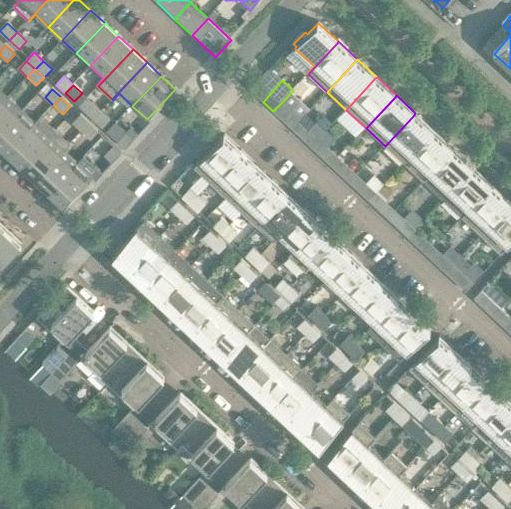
[(0,106),(0,134),(22,111),(8,98),(0,106)]
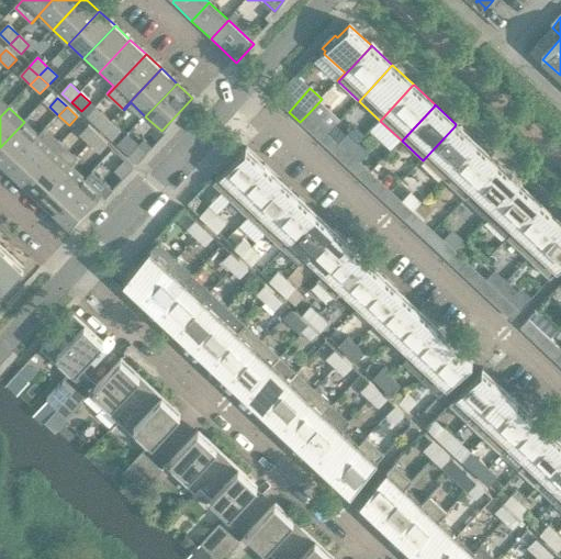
[(93,122),(102,131),(111,122),(102,113),(93,122)]
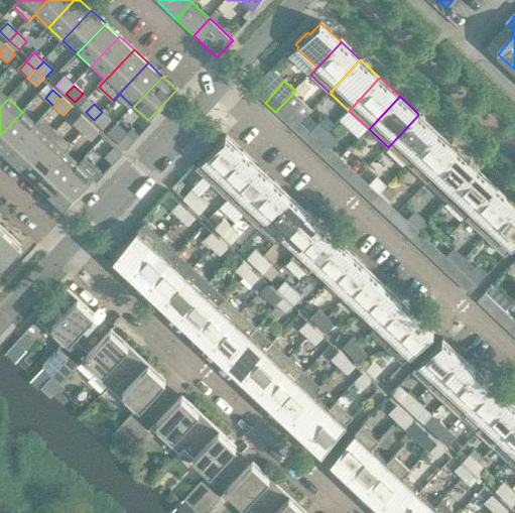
[(0,135),(0,148),(8,155),(42,118),(41,117),(35,124),(22,112),(0,135)]
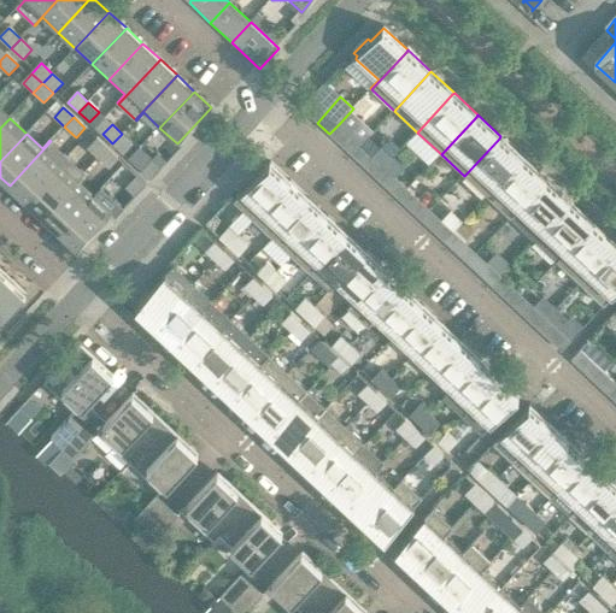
[(122,134),(112,143),(124,154),(133,145),(122,134)]
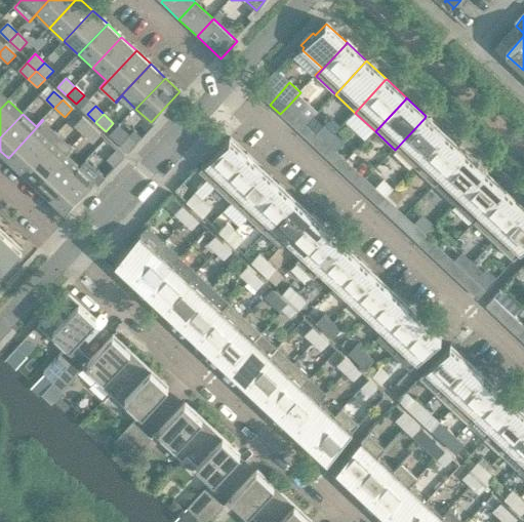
[(296,114),(289,122),(299,132),(308,124),(296,114)]
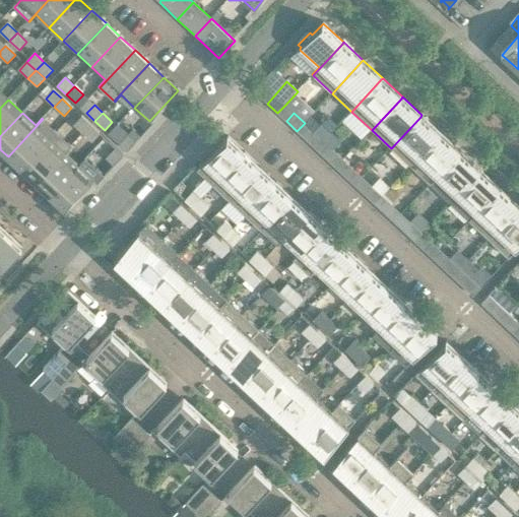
[(420,117),(391,148),(410,167),(440,135),(442,133),(422,115),(420,117)]
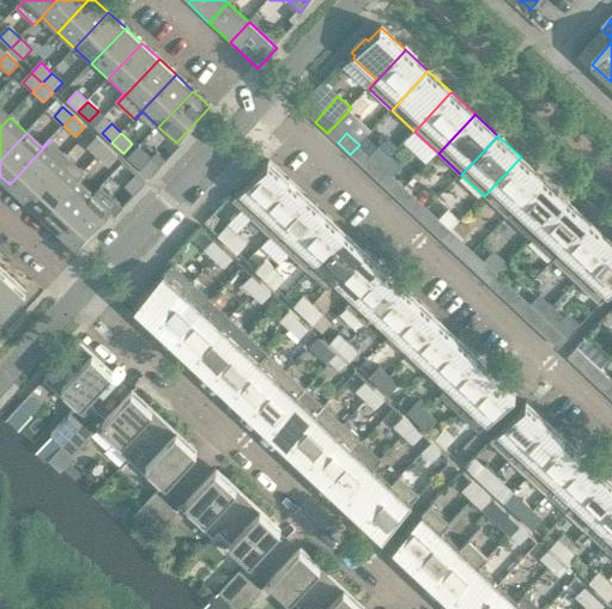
[(371,156),(362,166),(373,176),(382,166),(392,156),(399,148),(388,138),(381,146),(371,156)]
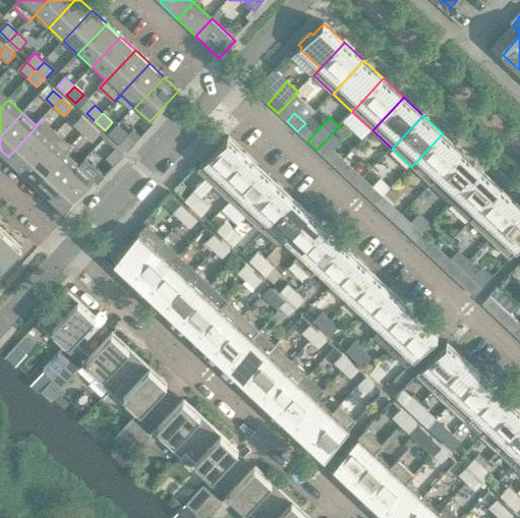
[(74,126),(82,134),(91,125),(82,118),(74,126)]
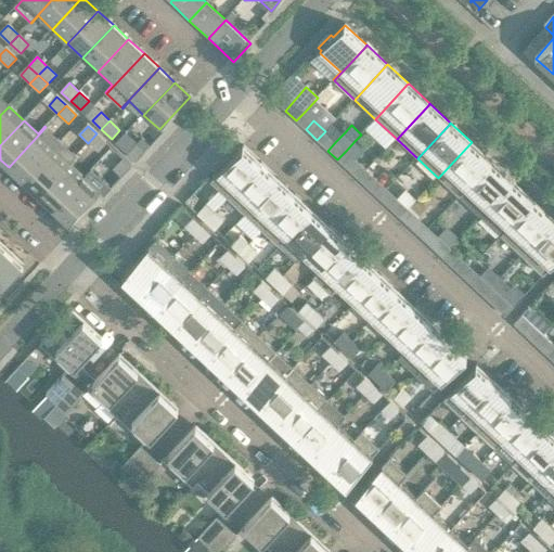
[(9,167),(24,181),(61,142),(46,127),(9,167)]
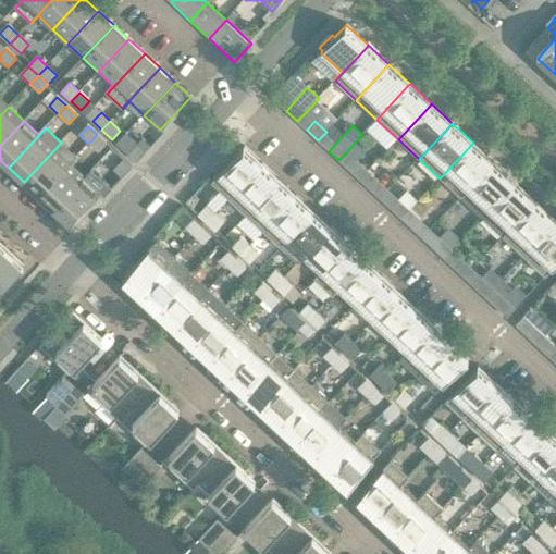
[(326,132),(318,140),(329,151),(337,142),(326,132)]
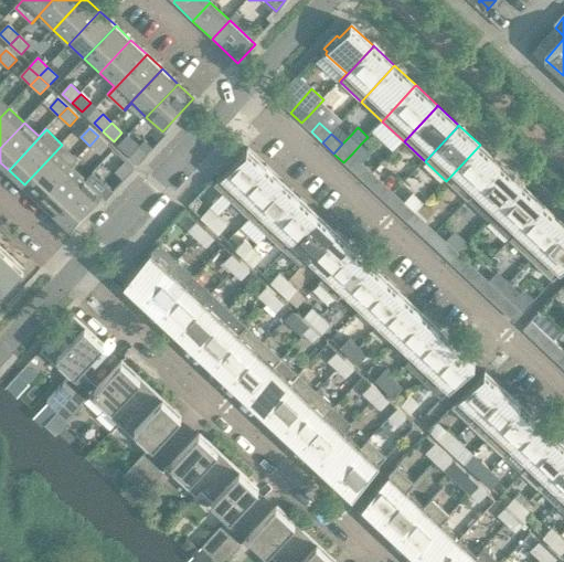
[(98,136),(89,146),(100,156),(109,146),(98,136)]
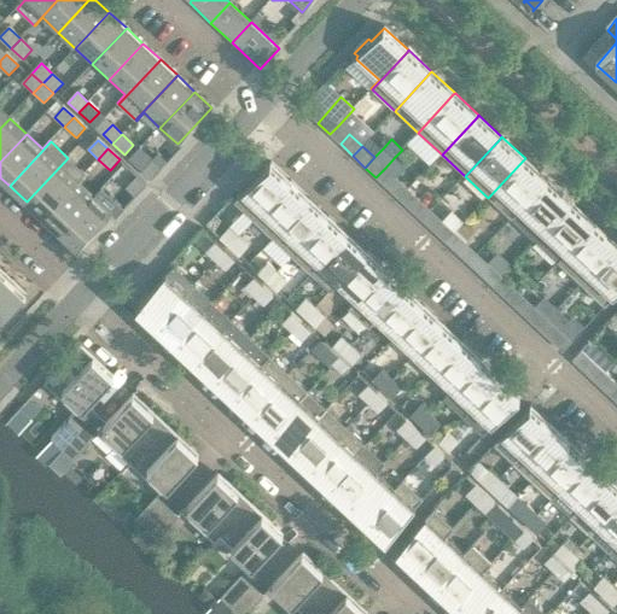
[(27,202),(44,218),(85,174),(68,158),(27,202)]
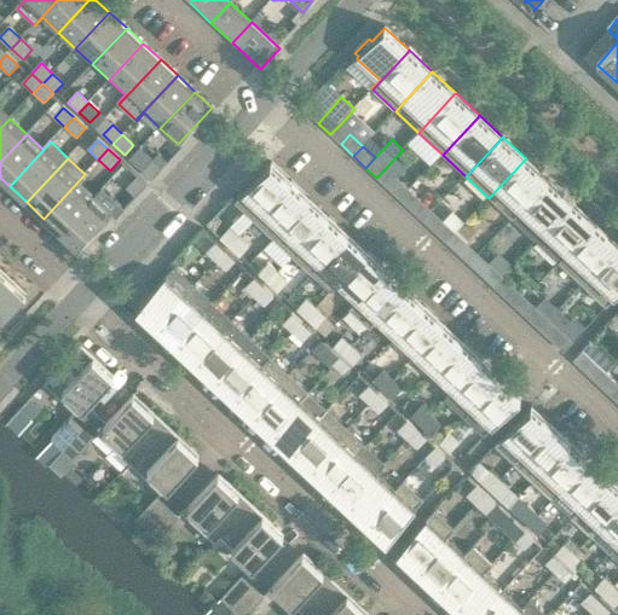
[(524,161),(489,198),(513,220),(548,183),(549,180),(526,158),(524,161)]
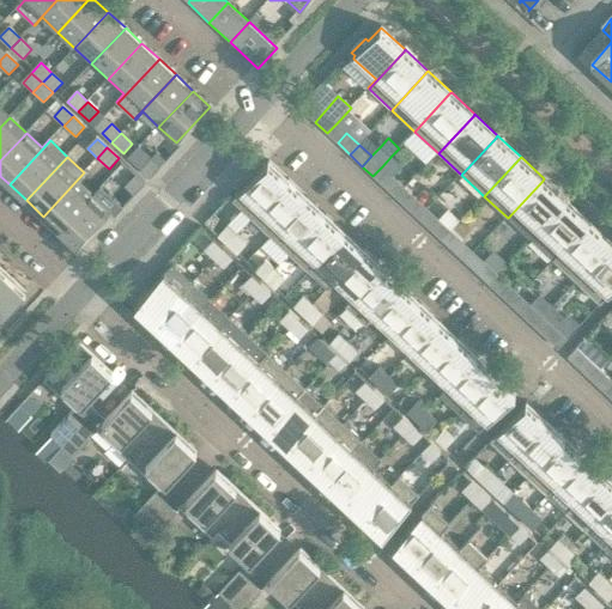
[(141,170),(151,180),(162,168),(152,159),(141,170)]
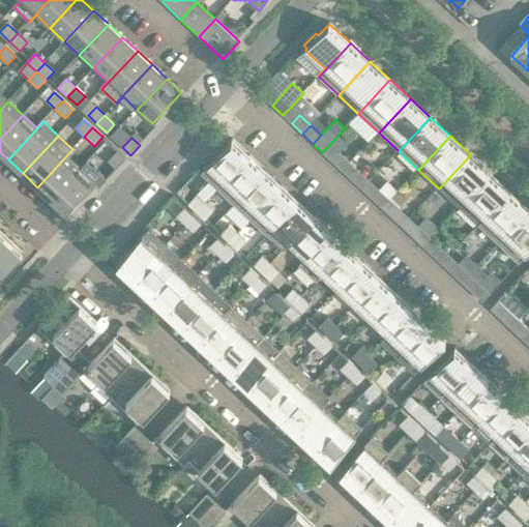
[(201,174),(218,191),(248,158),(250,156),(233,142),(232,141),(221,152),(218,150),(207,163),(209,165),(201,174)]
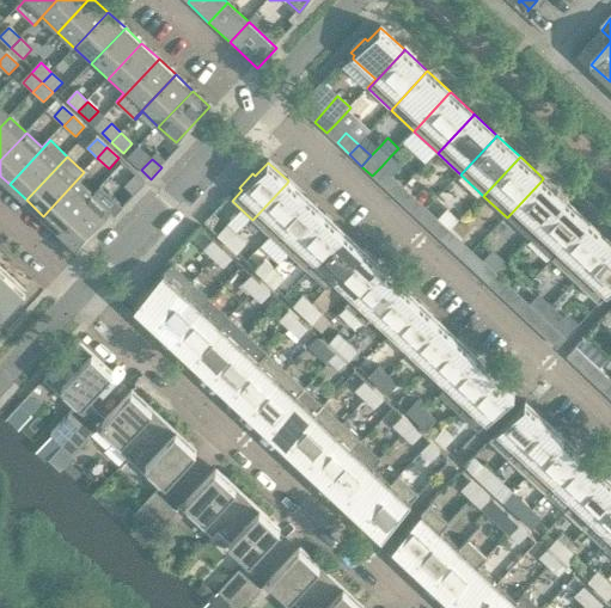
[(43,216),(60,232),(93,196),(78,182),(85,173),(84,172),(43,216)]
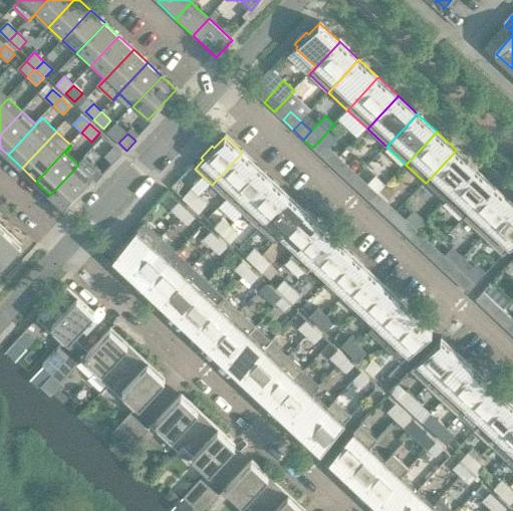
[(105,157),(113,165),(122,155),(114,148),(105,157)]
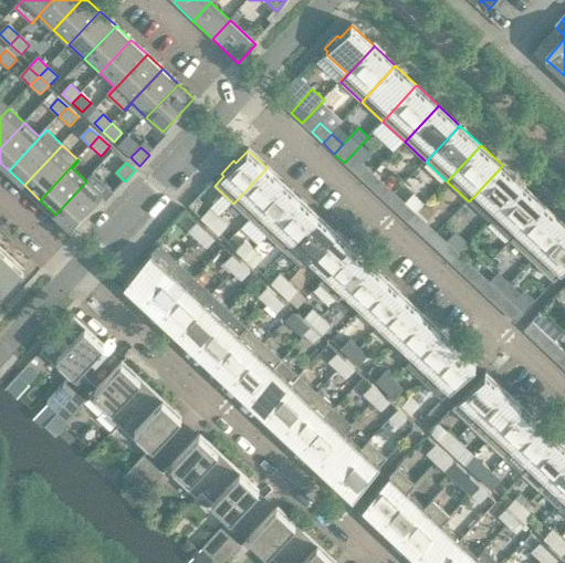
[(363,163),(354,171),(366,183),(374,174),(363,163)]
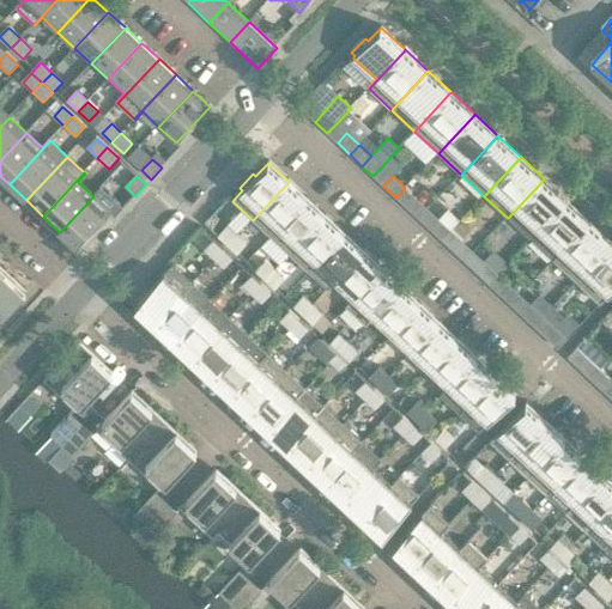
[(543,181),(508,218),(531,239),(565,202),(567,201),(544,178),(543,181)]
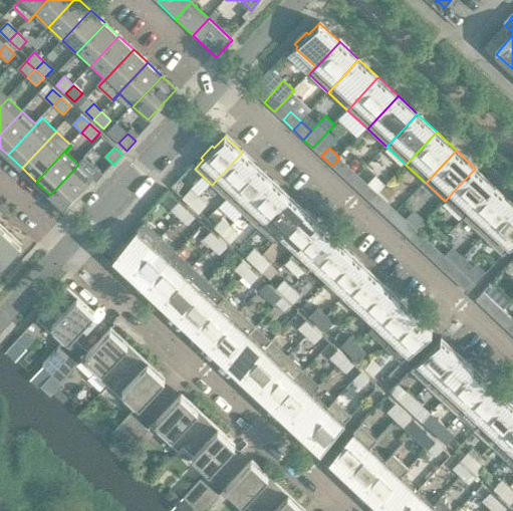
[(241,154),(212,185),(227,199),(257,168),(258,167),(242,152),(241,154)]
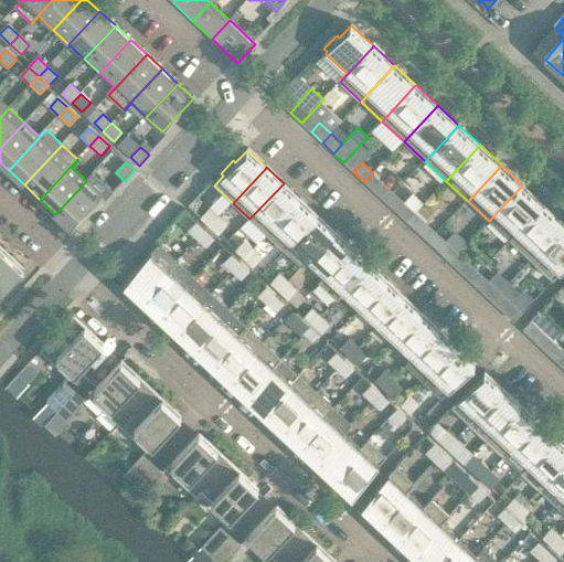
[(373,173),(365,182),(376,193),(384,183),(373,173)]
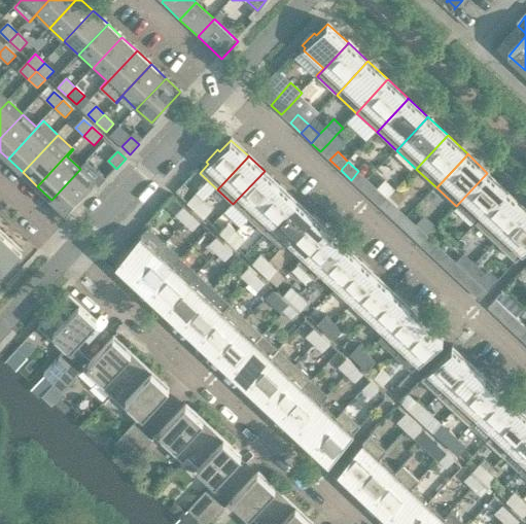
[(80,169),(51,200),(67,214),(96,183),(80,169)]
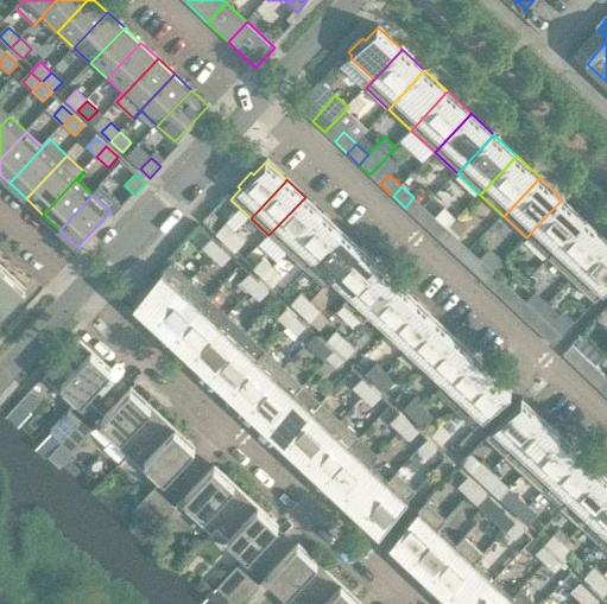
[(304,198),(269,235),(288,253),(322,216),(324,215),(305,197),(304,198)]
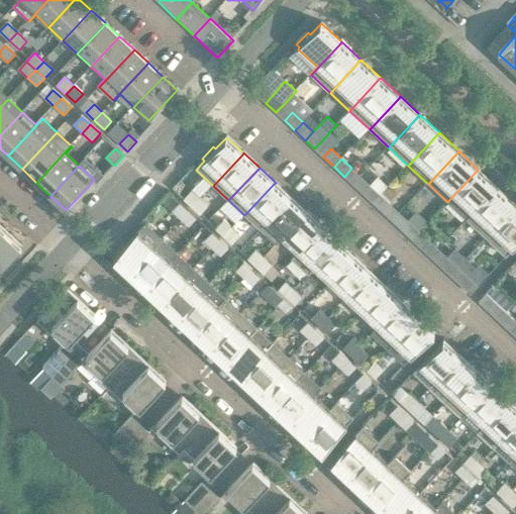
[(477,171),(447,202),(467,219),(467,220),(496,189),(498,188),(478,170),(477,171)]
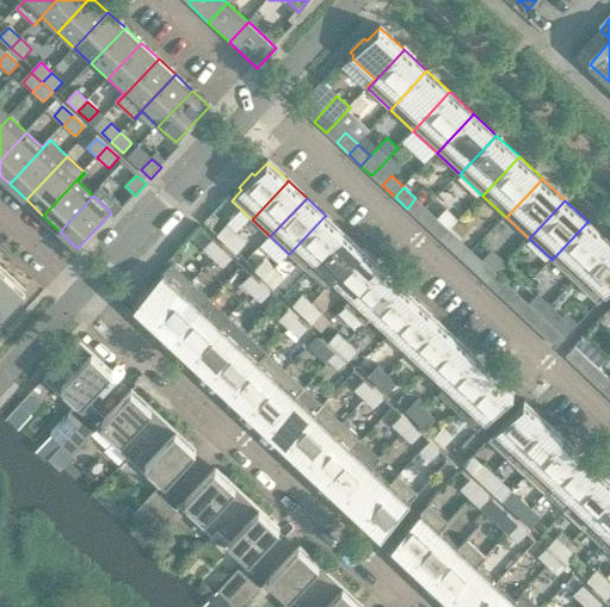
[(324,217),(289,254),(308,272),(343,235),(344,233),(326,216),(324,217)]
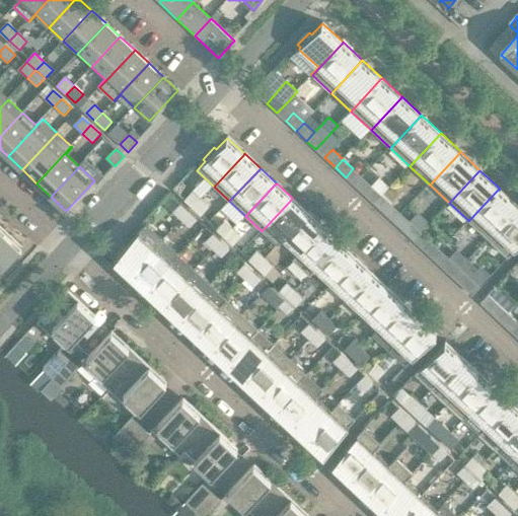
[(371,187),(364,195),(374,204),(382,196),(371,187)]
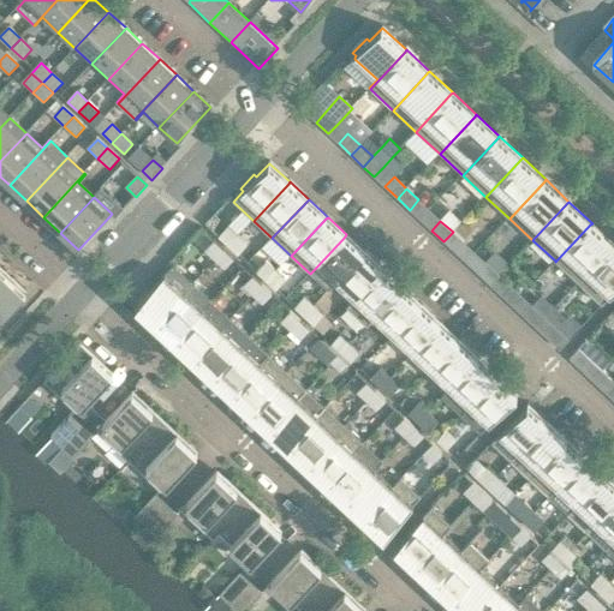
[(590,225),(555,262),(579,283),(613,247),(613,244),(592,223),(590,225)]
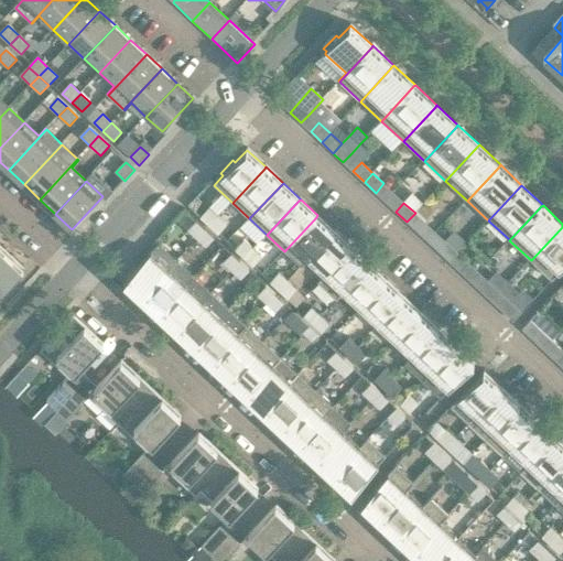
[(201,217),(210,226),(218,217),(209,208),(201,217)]
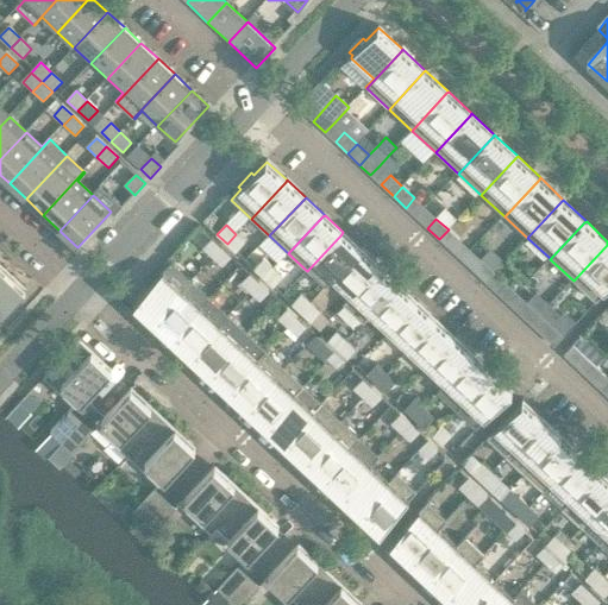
[(449,229),(439,239),(451,251),(461,241),(449,229)]
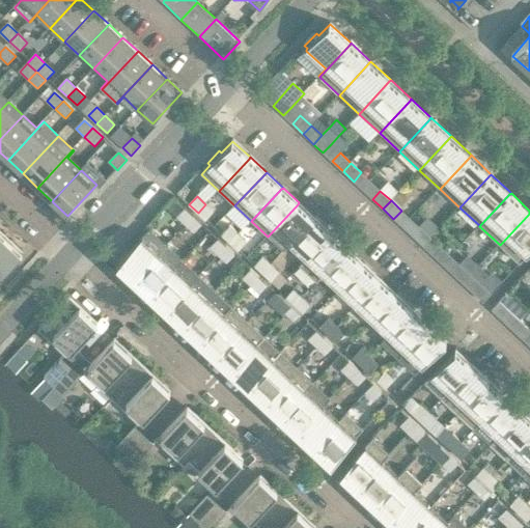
[(298,204),(268,237),(284,252),(314,220),(315,218),(299,202),(298,204)]
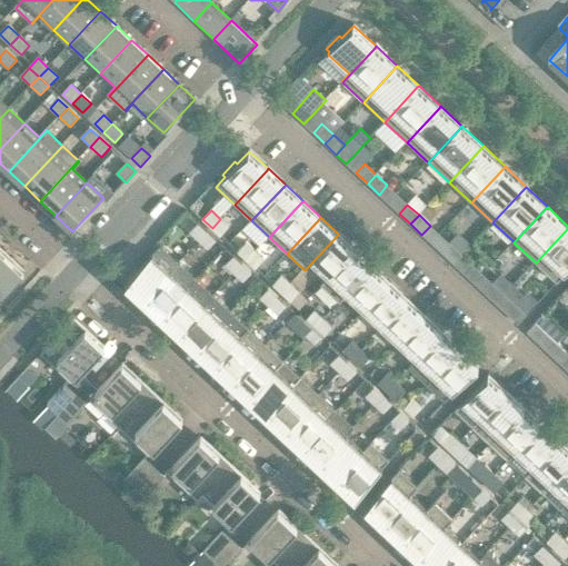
[(220,219),(212,228),(221,237),(229,227),(220,219)]
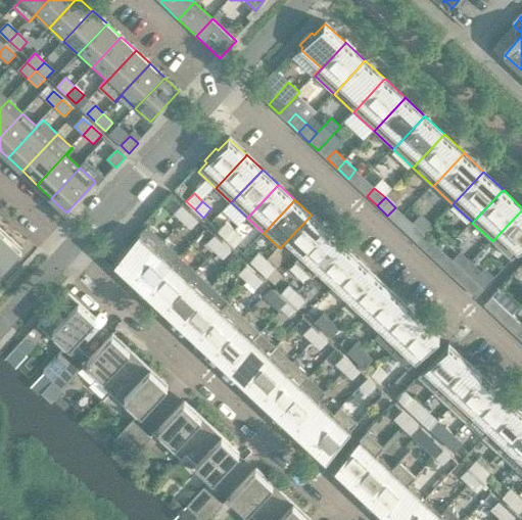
[(175,215),(183,222),(191,214),(182,206),(175,215)]
